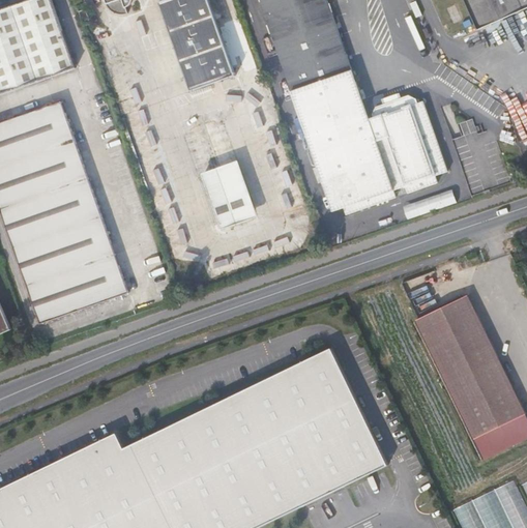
[(0,89),(72,66),(50,0),(9,0),(0,3),(0,89)]
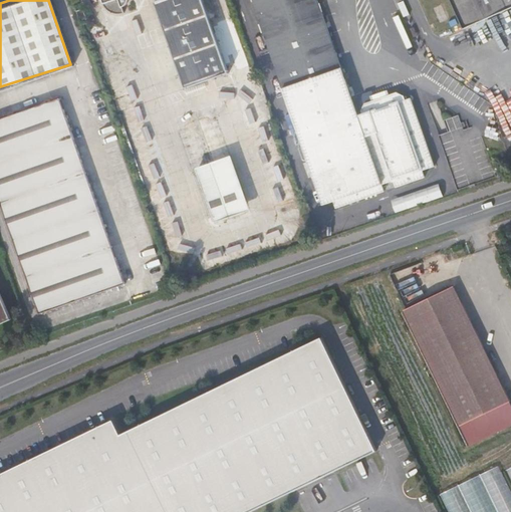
[(182,86),(226,71),(219,52),(223,50),(220,40),(216,42),(202,0),(100,0),(103,2),(105,4),(109,5),(111,7),(114,8),(121,10),(120,4),(120,2),(122,0),(152,0),(182,86)]
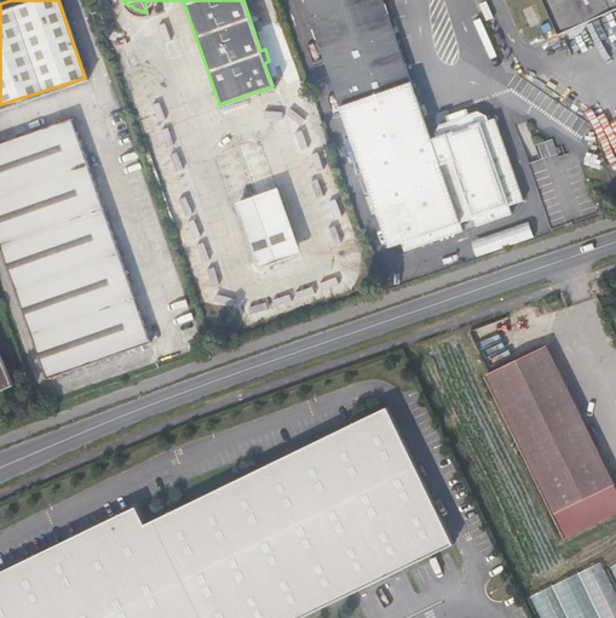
[(507,215),(505,207),(520,201),(493,119),(487,121),(484,116),(476,112),(437,126),(435,133),(436,139),(431,141),(381,0),(304,0),(390,246),(398,244),(401,251),(459,230),(456,223),(470,218),(472,227),(507,215)]
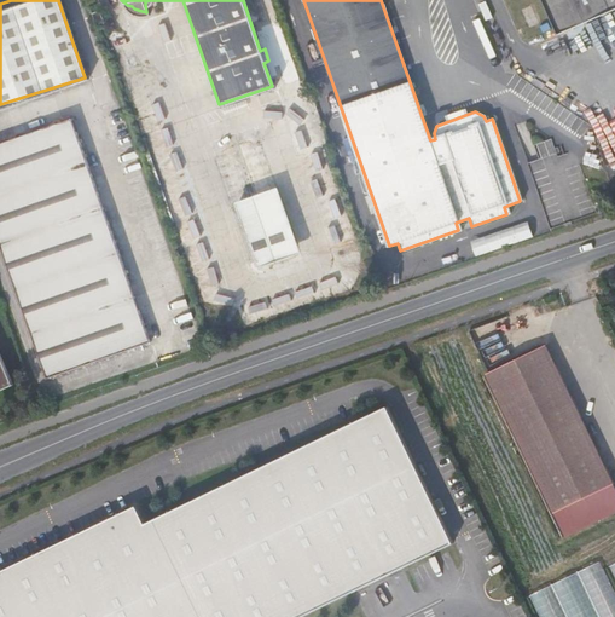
[(540,0),(555,32),(614,4),(614,0),(540,0)]
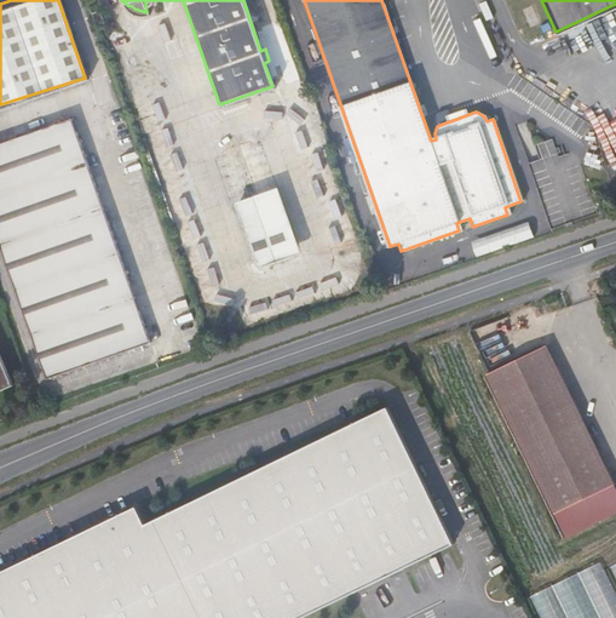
[(97,5),(88,9),(93,23),(102,21),(97,5)]
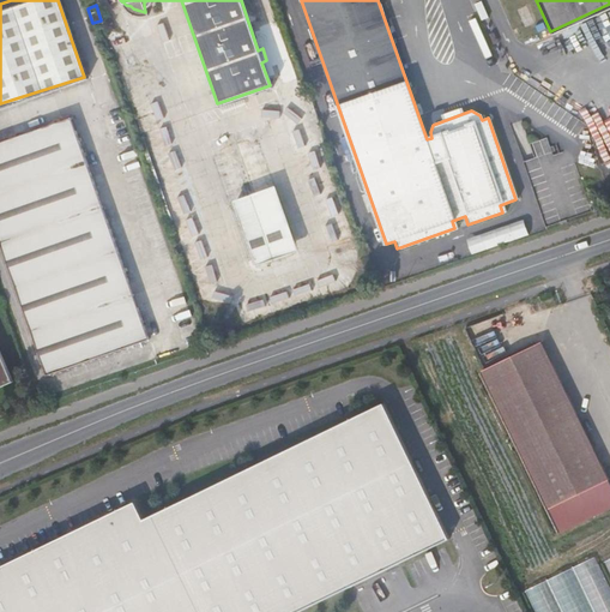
[(140,341),(65,115),(0,137),(0,265),(36,376),(140,341)]
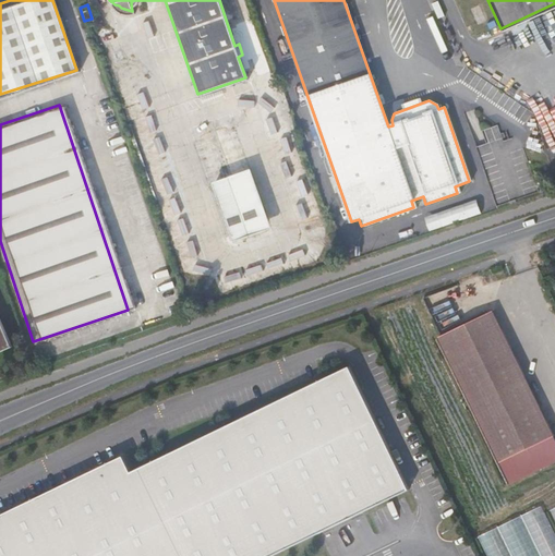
[(251,166),(210,178),(229,237),(269,225),(251,166)]
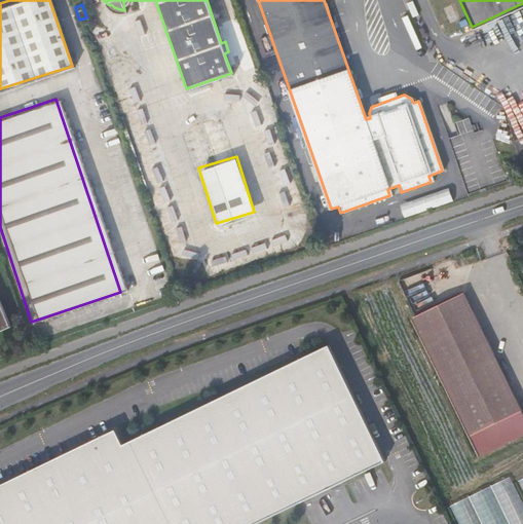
[(448,188),(399,199),(402,212),(451,200),(448,188)]
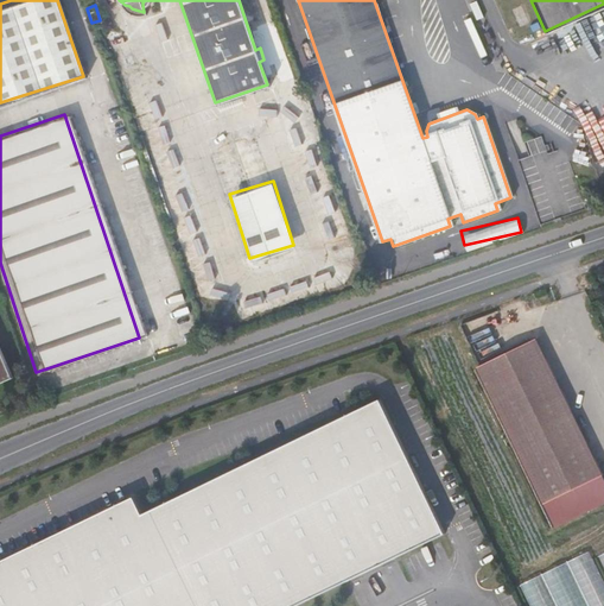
[(534,340),(472,371),(485,398),(539,506),(602,477),(568,410),(534,340)]
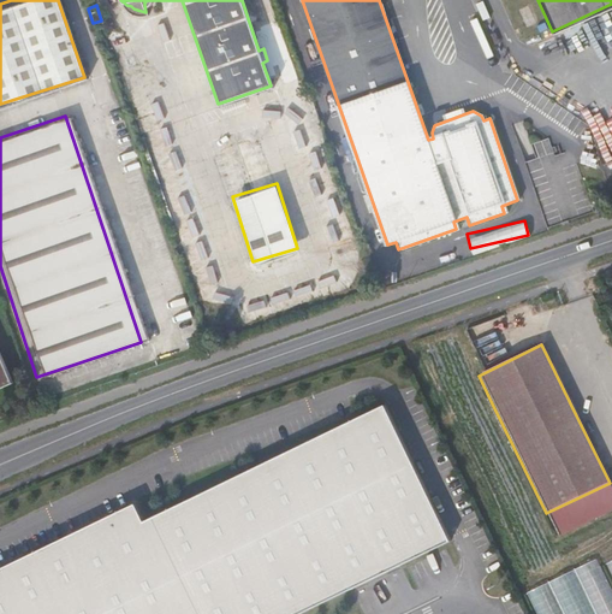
[(304,483),(354,582),(447,538),(428,497),(384,405),(292,448),(287,449),(292,458),(304,483)]
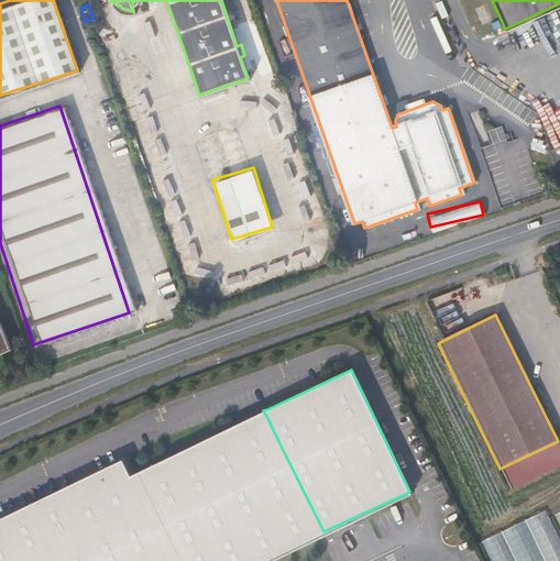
[(262,560),(324,531),(278,441),(267,418),(263,410),(168,458),(150,468),(130,477),(122,462),(2,521),(0,523),(0,560),(262,560)]
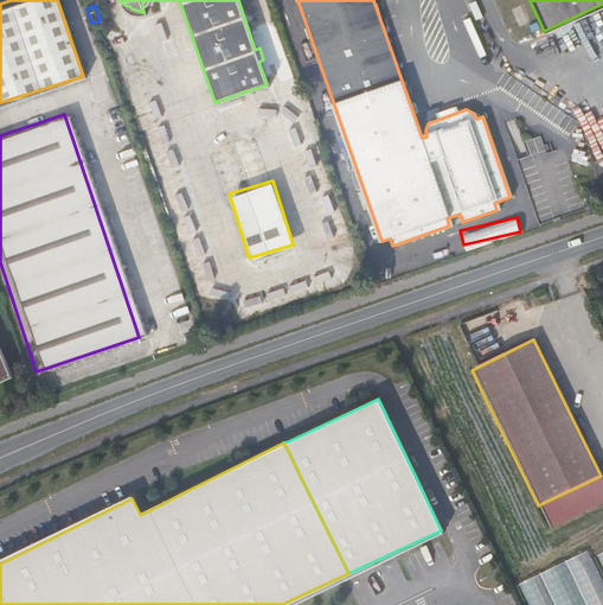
[(591,547),(518,578),(530,604),(602,604),(602,547),(594,552),(591,547)]
